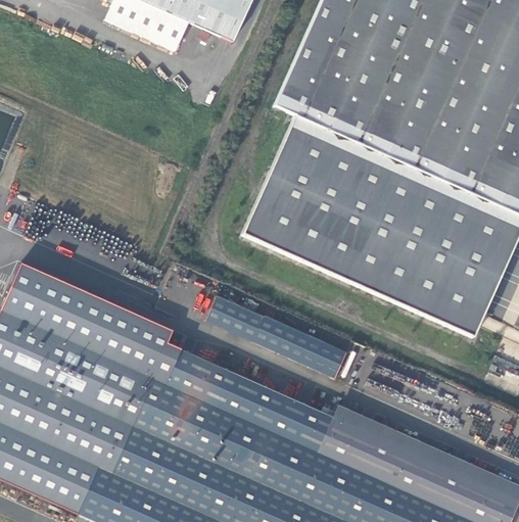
[(114,0),(106,19),(176,51),(189,21),(234,42),(252,0),(114,0)]
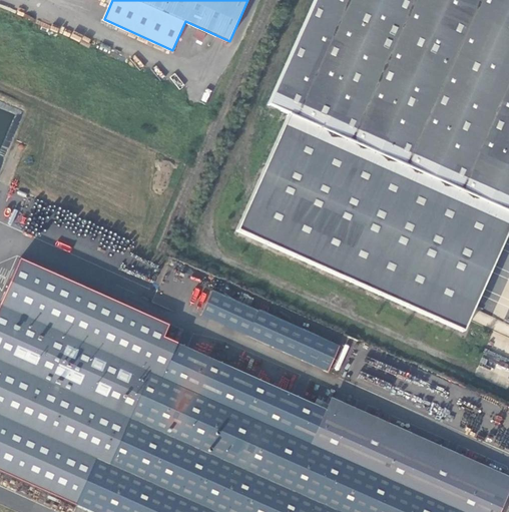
[(239,229),(467,330),(508,235),(508,0),(318,0),(273,103),(292,111),(239,229)]
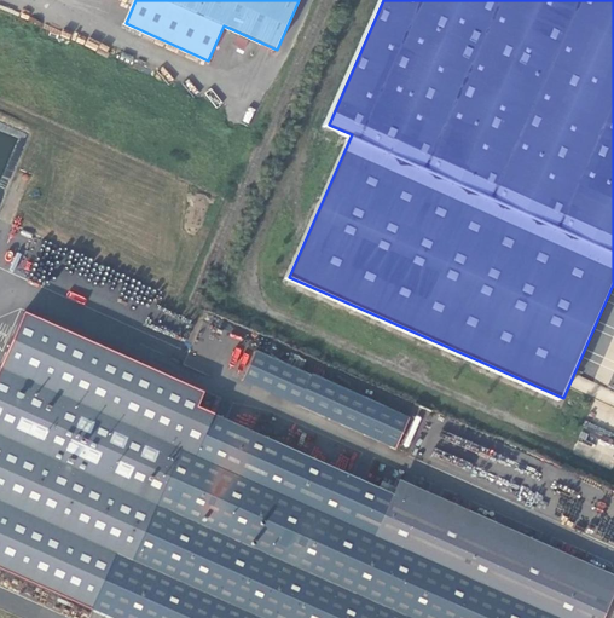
[(215,414),(203,406),(210,391),(29,310),(0,376),(0,564),(120,617),(606,617),(613,601),(613,588),(397,494),(215,414)]
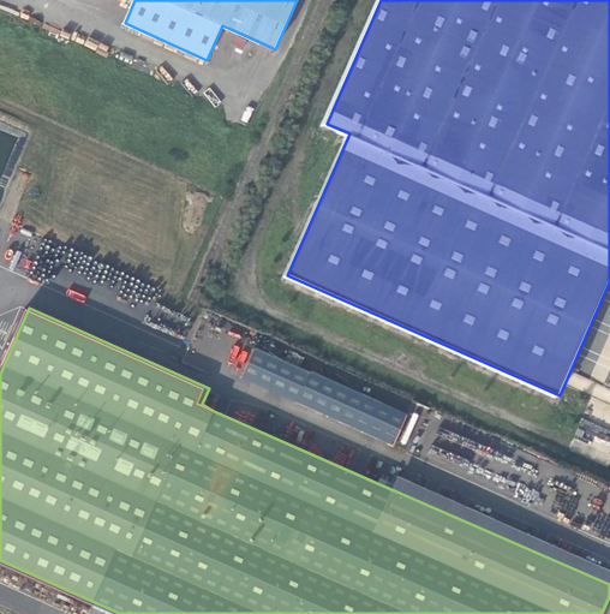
[(410,413),(259,346),(246,376),(396,443),(410,413)]
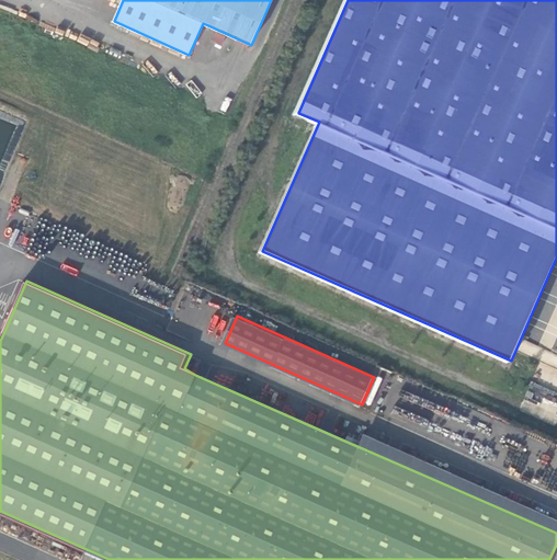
[(556,518),(365,434),(360,447),(556,533),(556,518)]
